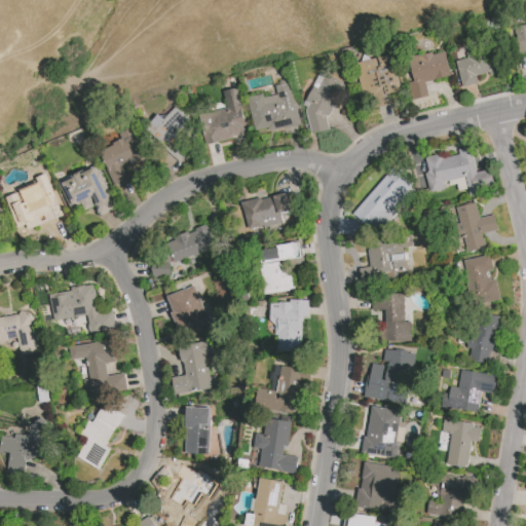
[(525,24),(515,27),(518,53),(525,51),(525,24)]
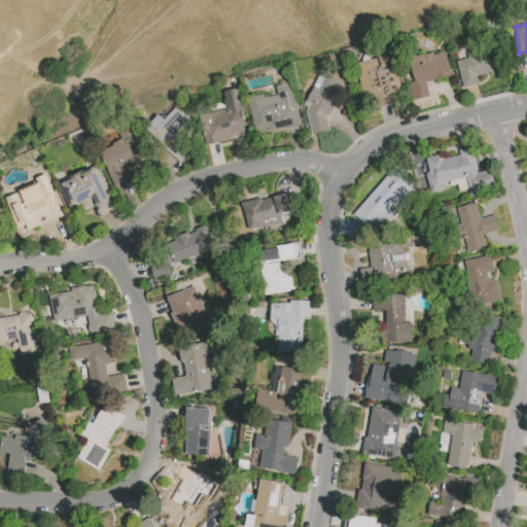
[(462,88),(479,83),(477,77),(497,73),(492,48),(466,54),(467,59),(457,61),(462,88)]
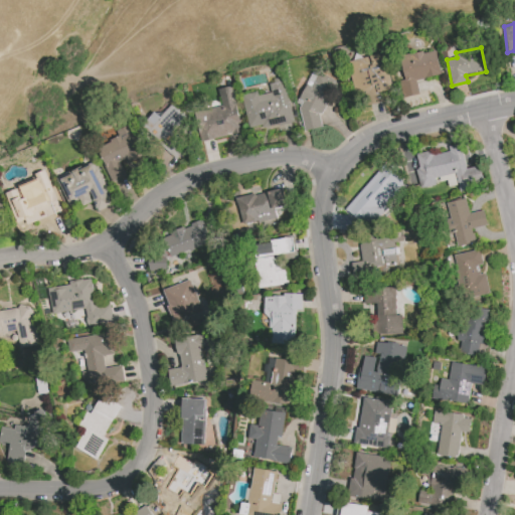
[(415,79),(441,75),(437,50),(400,55),(403,80),(399,80),(401,98),(418,95),(415,79)]
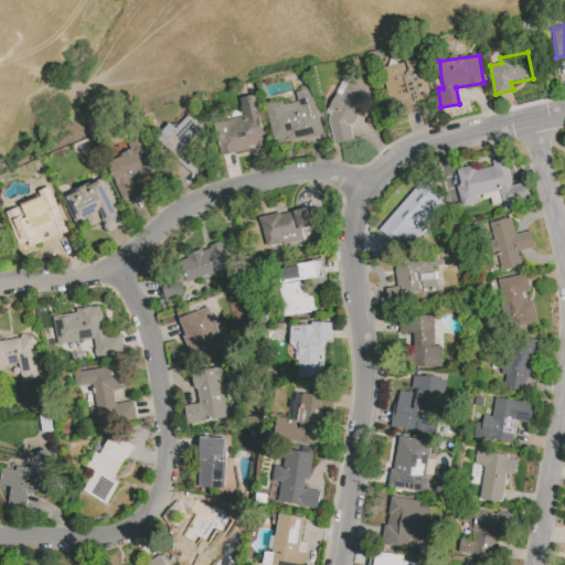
[(381,67),(390,109),(397,107),(400,116),(414,113),(412,103),(432,98),(423,59),(381,67)]
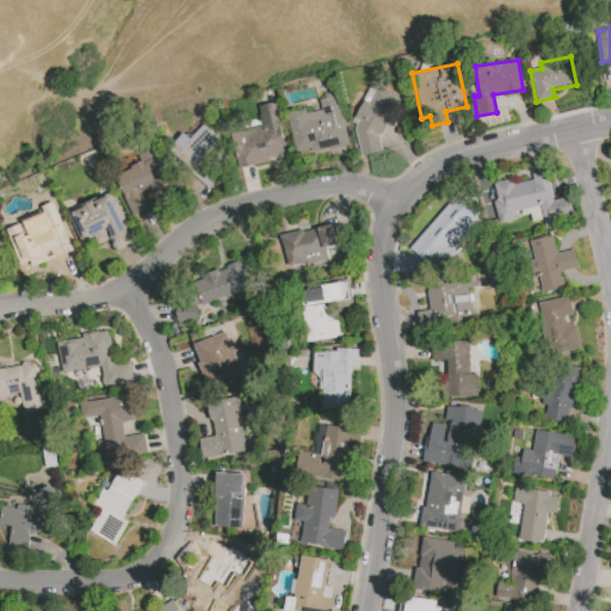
[(366,154),(381,150),(377,135),(389,133),(386,110),(400,107),(396,87),(355,96),(366,154)]
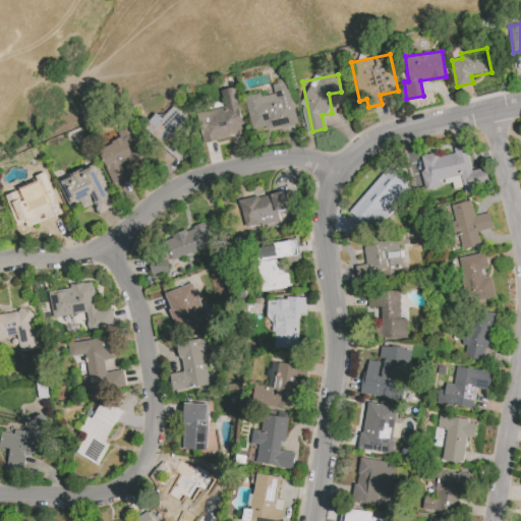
[(244,96),(251,131),(296,122),(288,79),(272,82),(274,94),(261,96),(261,93),(244,96)]
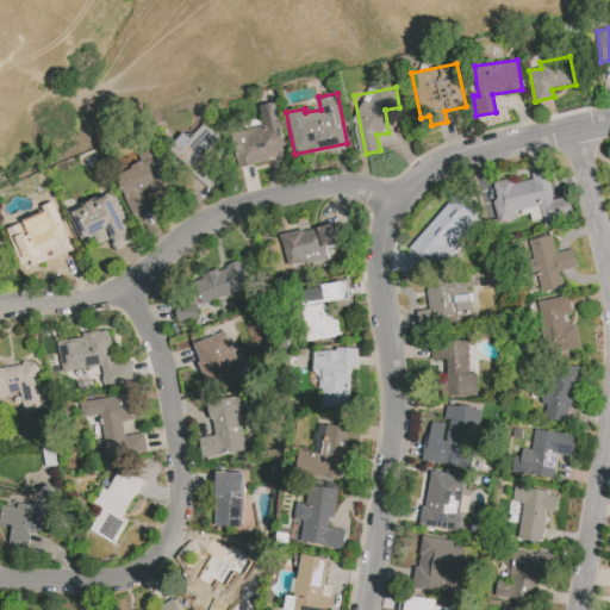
[(286,157),(274,103),(259,105),(262,125),(229,132),(236,168),(286,157)]
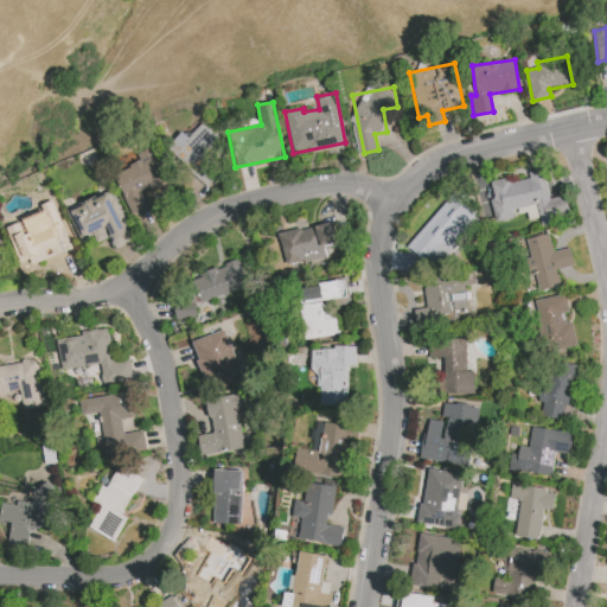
[(218,139),(203,122),(187,136),(184,133),(168,147),(189,167),(193,163),(202,172),(211,164),(202,154),(218,139)]
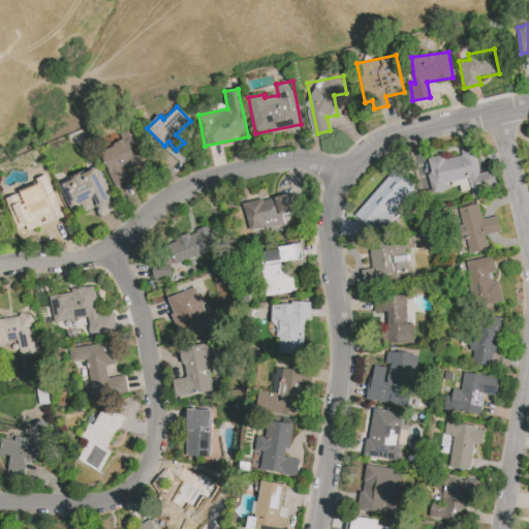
[(99,151),(114,186),(128,180),(123,167),(146,158),(132,128),(119,134),(122,142),(99,151)]
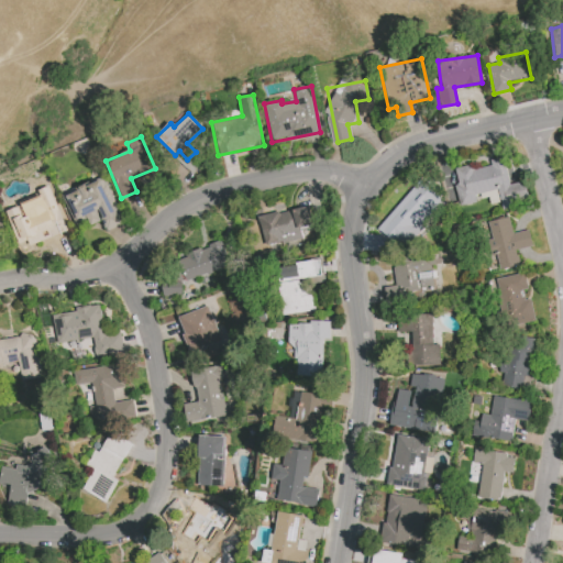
[(509,184),(504,157),(489,159),(490,163),(455,169),(459,185),(454,185),(459,206),(476,202),(475,194),(497,189),(500,207),(528,201),(523,180),(509,184)]
